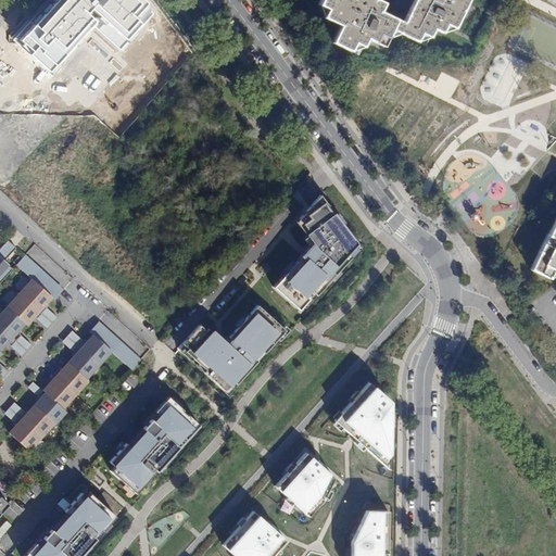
[(48,0),(14,38),(50,74),(92,25),(119,48),(154,9),(143,0),(48,0)]
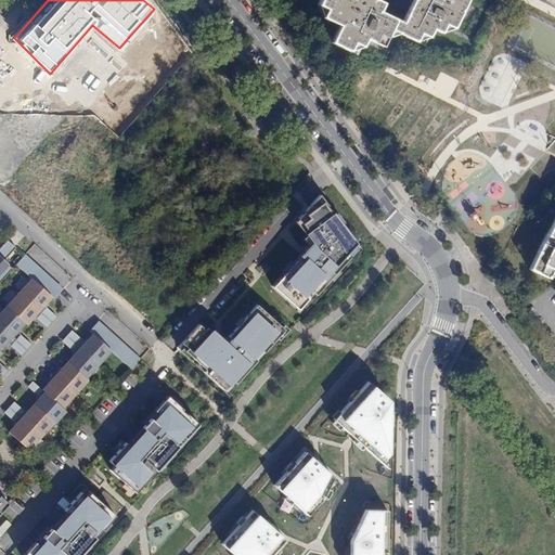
[(414,0),(404,23),(379,11),(384,3),(377,0),(320,0),(319,4),(326,9),(323,17),(339,25),(332,42),(349,51),(353,43),(362,47),(365,39),(383,48),(391,30),(425,47),(433,30),(437,22),(447,26),(453,29),(467,0),(414,0)]
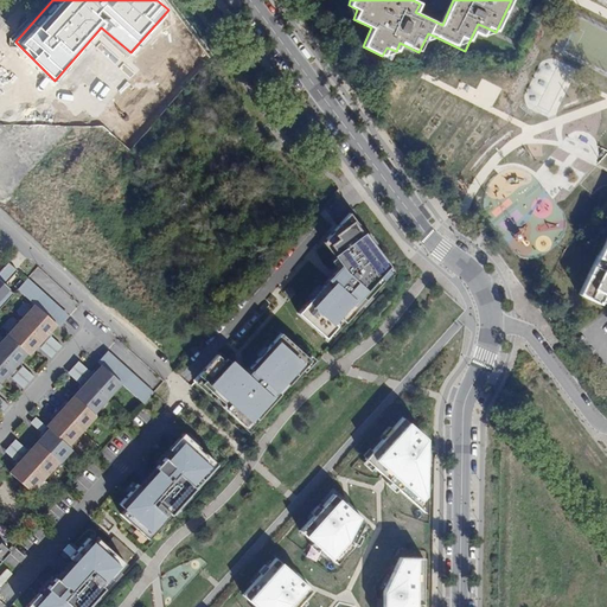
[(478,24),(473,33),(484,38),(489,29),(478,24)]
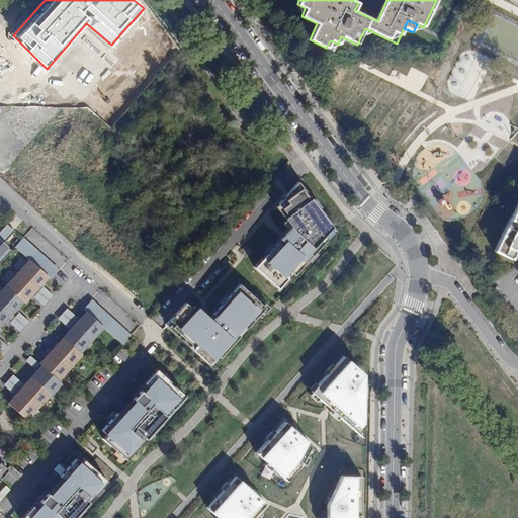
[(304,191),(296,182),(279,206),(287,219),(285,222),(293,229),(255,268),(277,289),(286,279),(284,276),(289,271),(293,276),(325,241),(322,237),(331,228),(306,194),(308,193),(306,189),(304,191)]
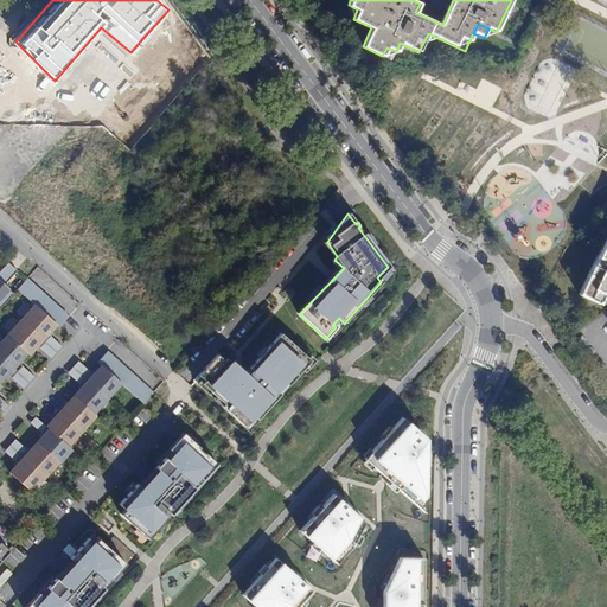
[(606,237),(579,294),(599,304),(604,295),(606,296),(606,237)]
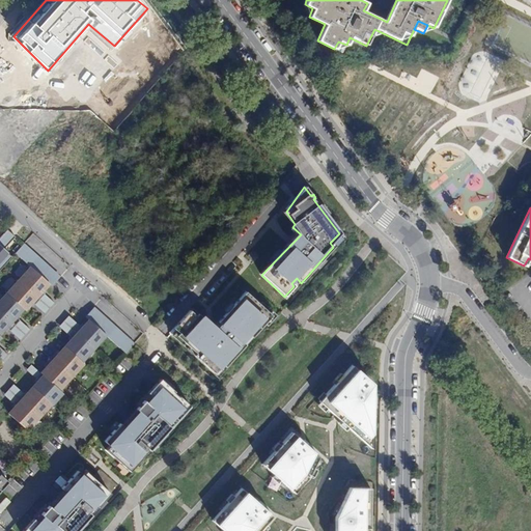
[(0,238),(0,269),(11,256),(3,249),(15,236),(7,229),(0,238)]
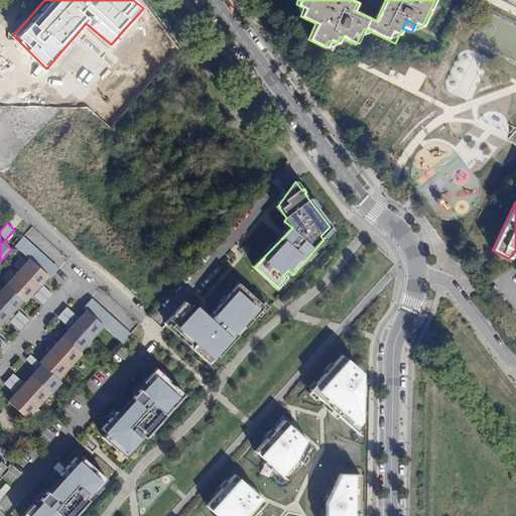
[(29,259),(47,275),(50,278),(57,270),(22,237),(14,246),(29,259)]
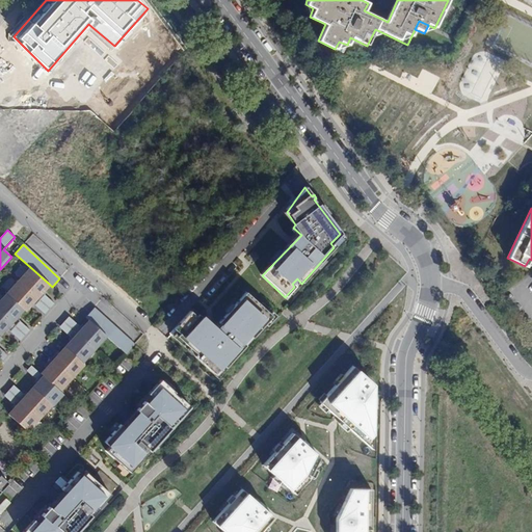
[(18,281),(40,299),(45,294),(43,292),(44,290),(49,284),(30,267),(18,281)]
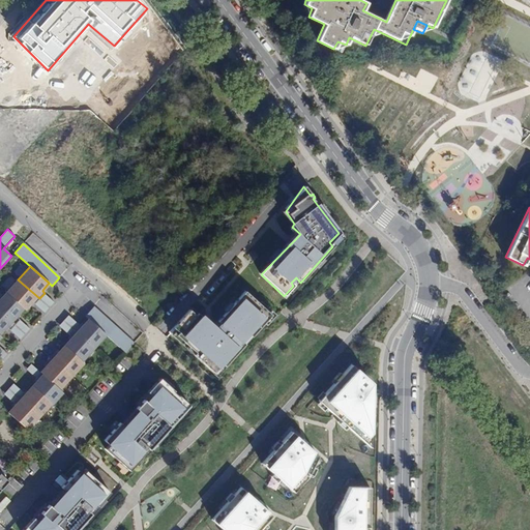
[(5,292),(24,308),(26,306),(27,307),(32,302),(34,300),(36,301),(39,298),(18,280),(5,292)]
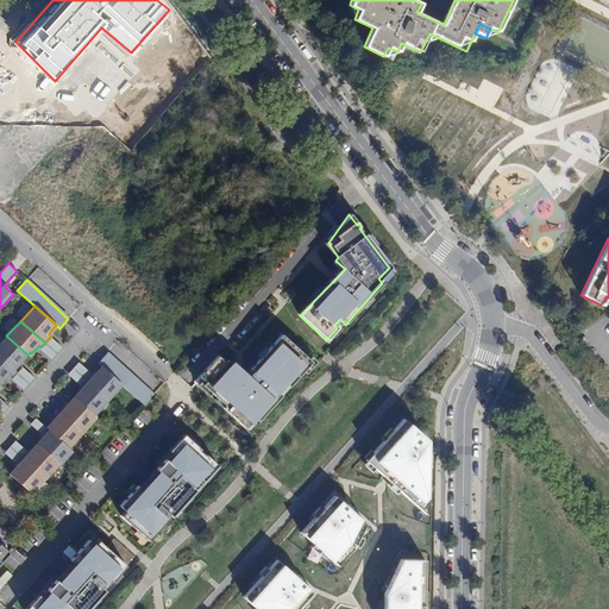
[(0,343),(0,357),(17,374),(25,364),(24,363),(22,360),(23,358),(27,355),(6,336),(0,343)]
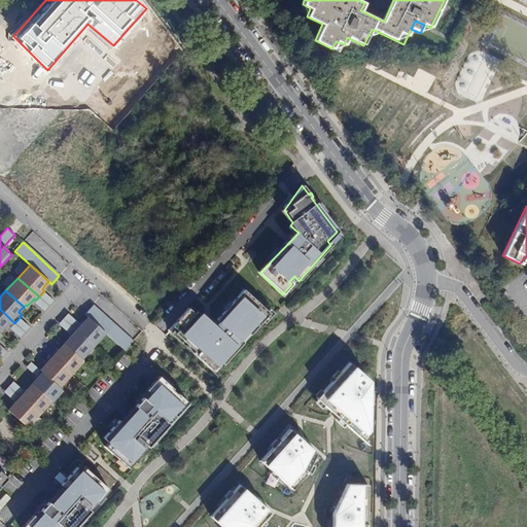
[(269,313),(244,290),(221,313),(211,324),(196,311),(194,313),(188,308),(172,326),(177,330),(175,334),(195,351),(192,353),(212,371),(220,361),(223,364),(269,313)]
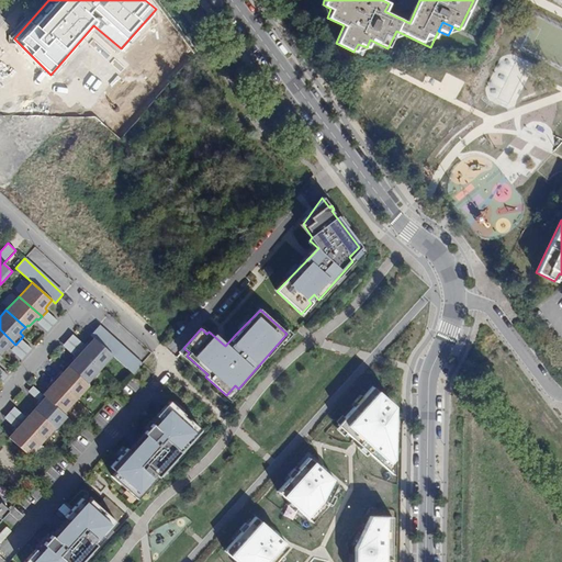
[(48,332),(58,319),(48,311),(38,323),(48,332)]
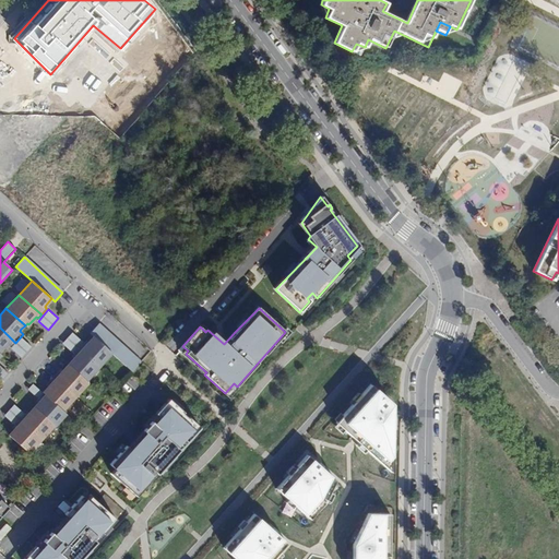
[(90,333),(94,336),(111,353),(132,371),(140,363),(98,324),(90,333)]
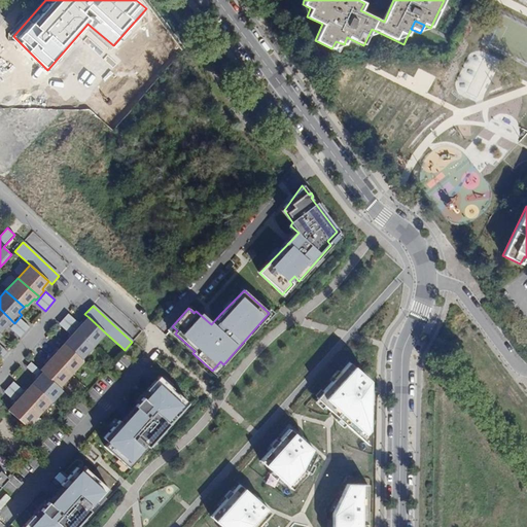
[(0,331),(6,325),(8,323),(10,325),(12,326),(14,323),(0,309),(0,331)]
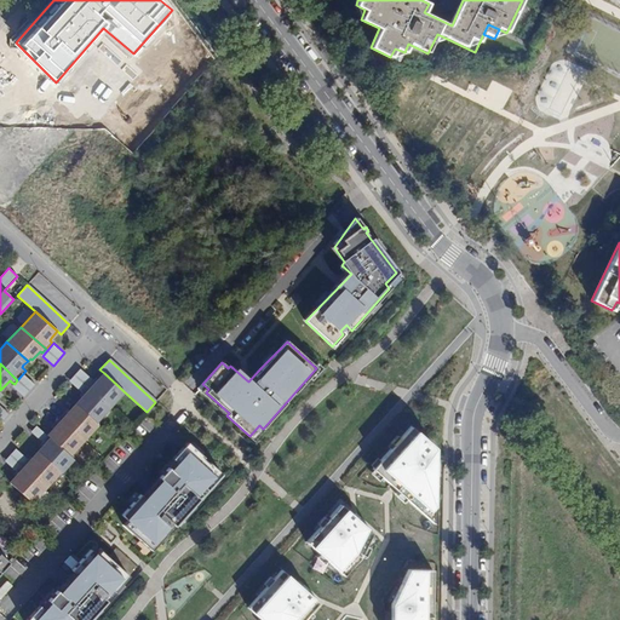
[(85,385),(91,379),(80,368),(74,374),(85,385)]
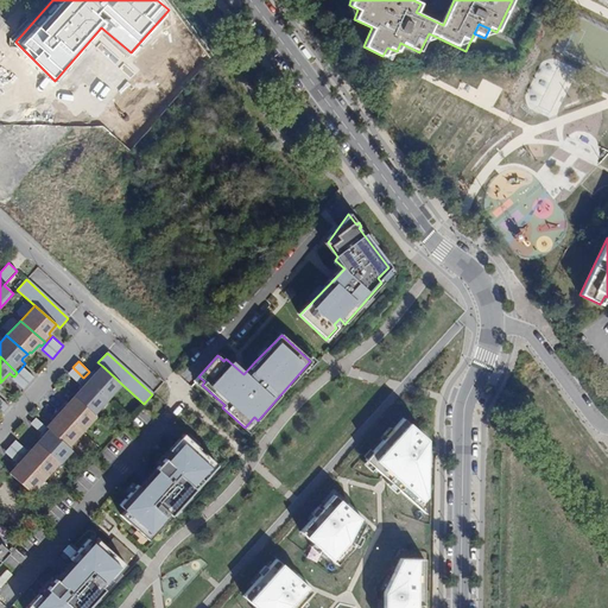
[(17,373),(29,384),(37,374),(25,363),(17,373)]
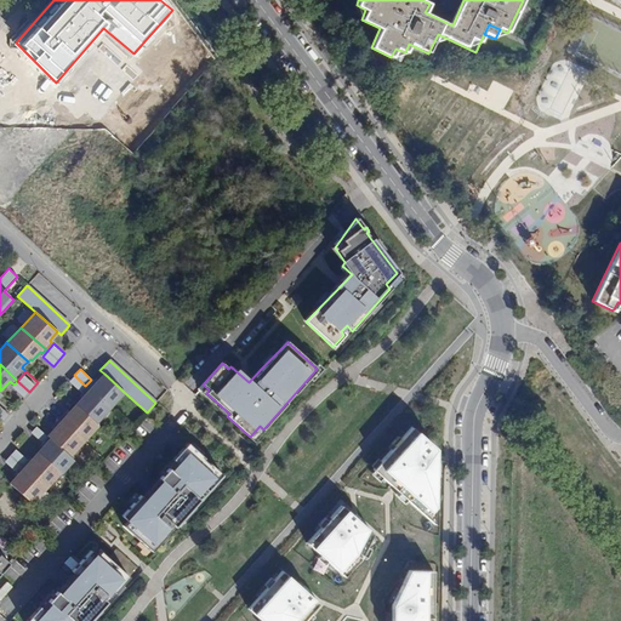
[(91,380),(85,386),(109,408),(124,392),(104,374),(98,381),(96,383),(93,381),(91,380)]
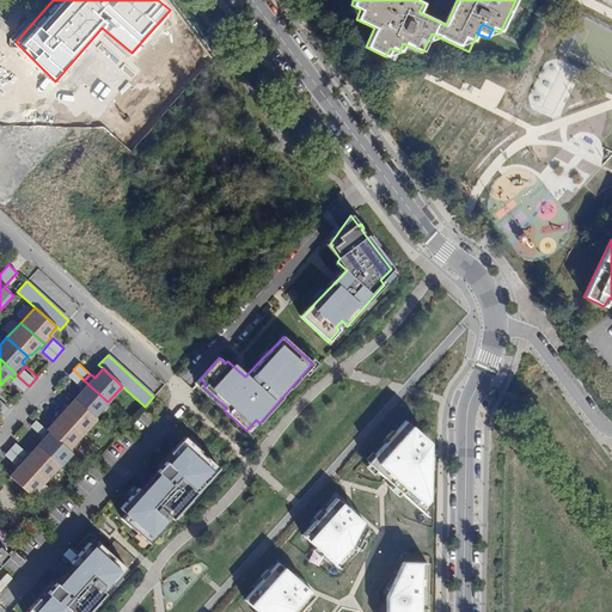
[(67,377),(79,386),(84,380),(73,369),(67,377)]
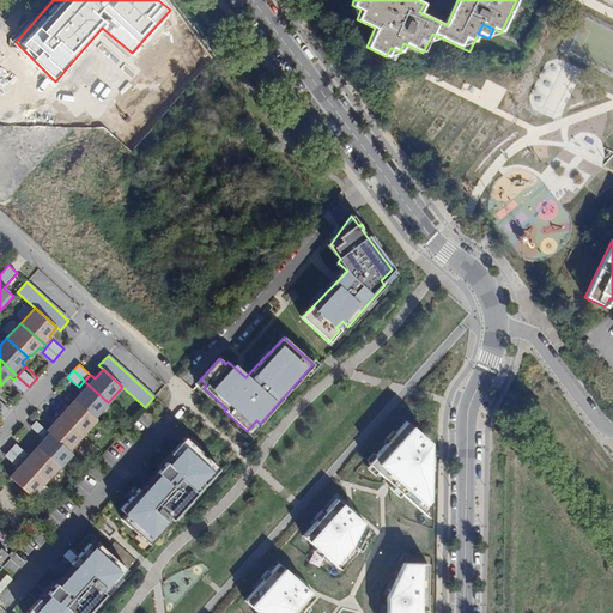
[(29,387),(17,376),(14,380),(25,390),(29,387)]
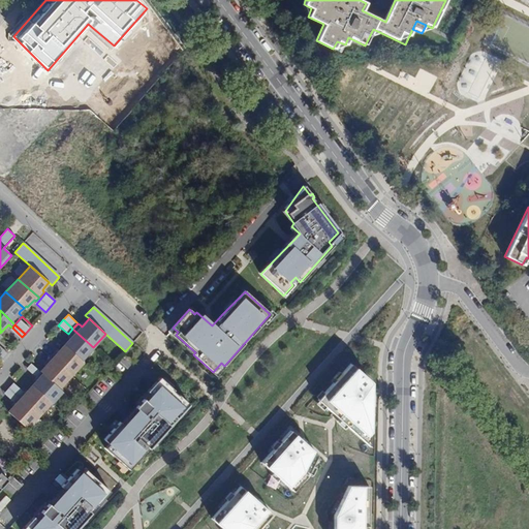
[(69,340),(64,345),(82,361),(93,347),(72,329),(68,334),(69,335),(71,337),(69,340)]
